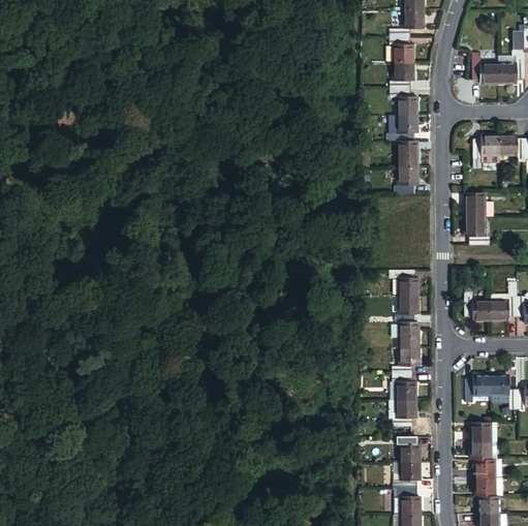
[(405,0),(405,12),(424,12),(424,0),(405,0)]
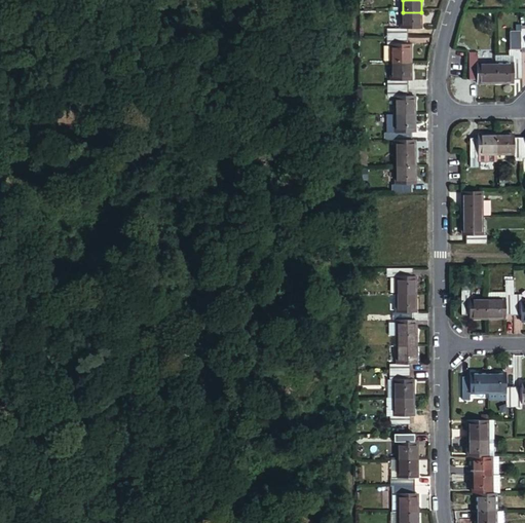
[(422,29),(421,12),(403,12),(403,30),(387,30),(387,38),(408,38),(408,29),(422,29)]
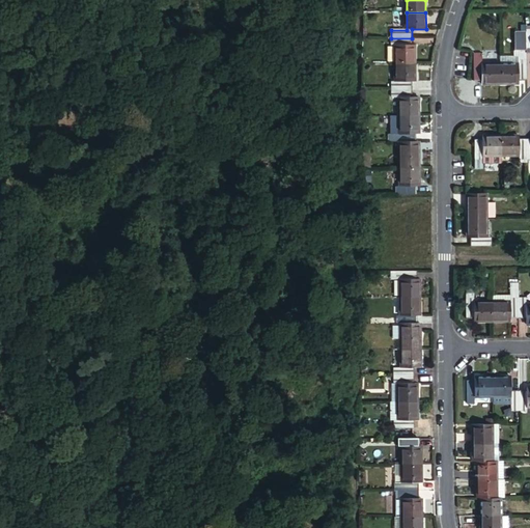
[(412,38),(391,38),(391,48),(397,48),(412,48),(412,38)]
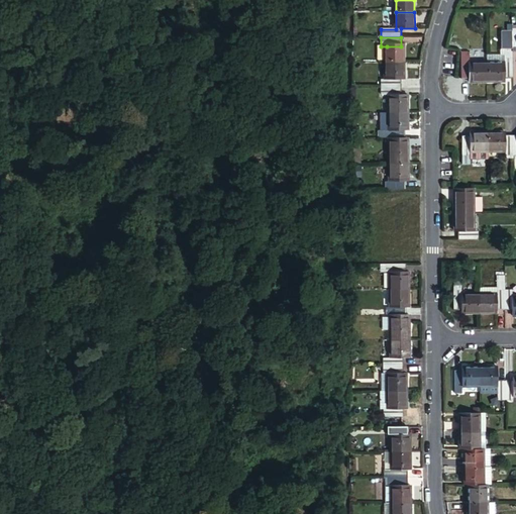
[(401,46),(387,46),(387,64),(404,64),(404,46),(401,46)]
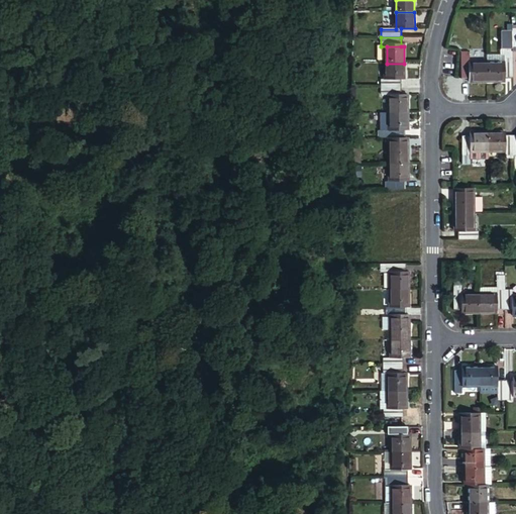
[(470,56),(461,56),(461,76),(471,76),(470,63),(470,56)]
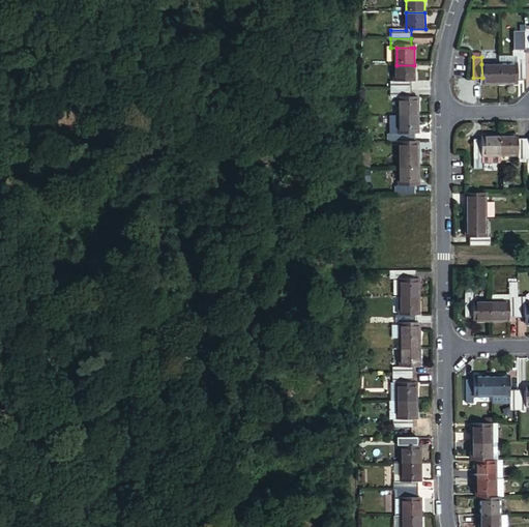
[(516,57),(517,63),(517,79),(525,79),(524,57),(516,57)]
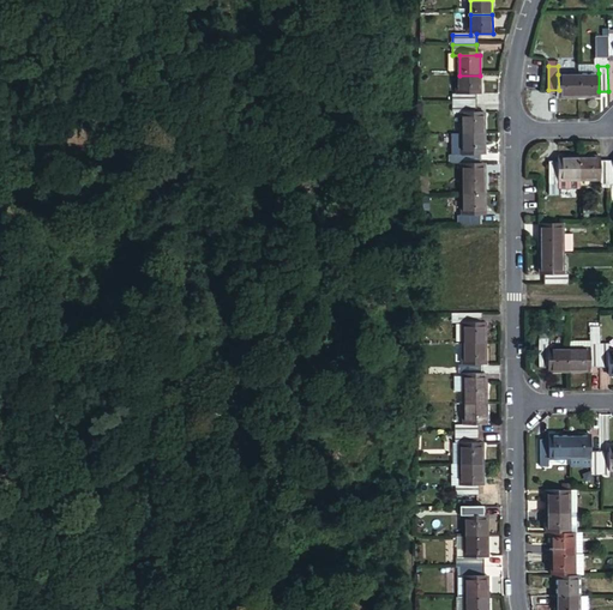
[(578,74),(578,96),(599,95),(599,91),(599,73),(578,74)]
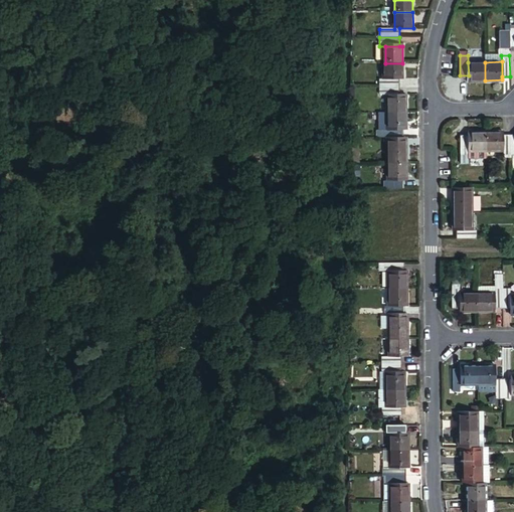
[(469,80),(485,80),(485,62),(468,62),(469,75),(469,80)]
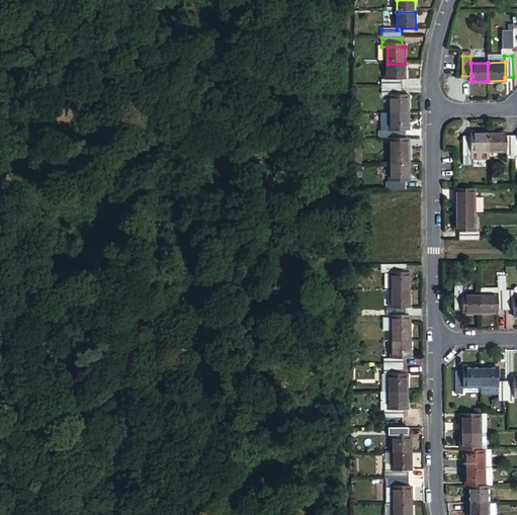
[(405,80),(405,64),(388,64),(388,80),(402,80),(405,80)]
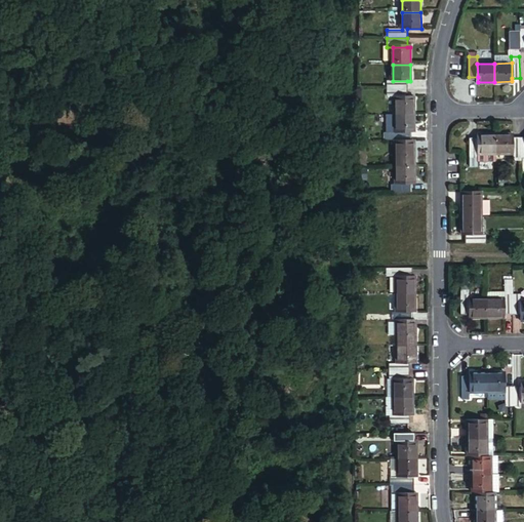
[(407,81),(393,81),(387,81),(387,90),(407,90),(407,81)]
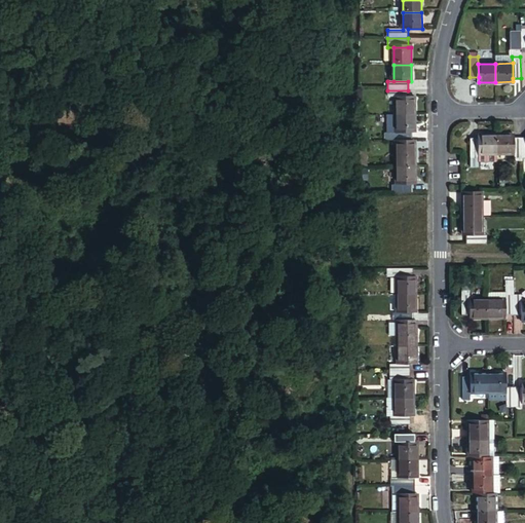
[(408,90),(387,90),(387,99),(397,99),(409,99),(408,90)]
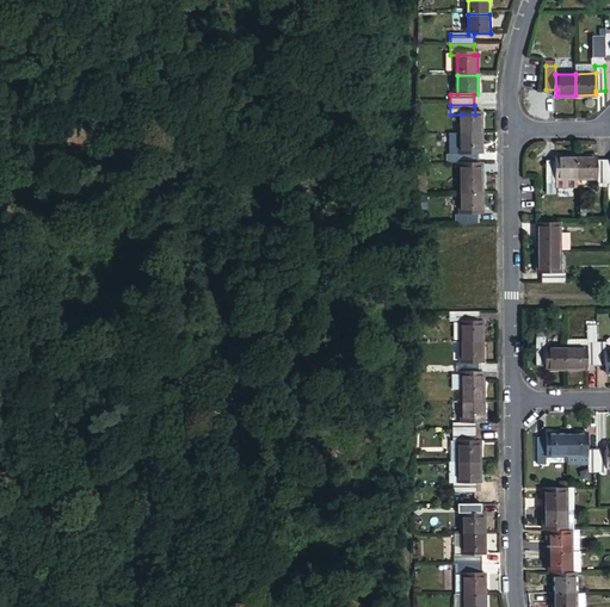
[(475,115),(461,115),(462,135),(482,135),(481,115),(475,115)]
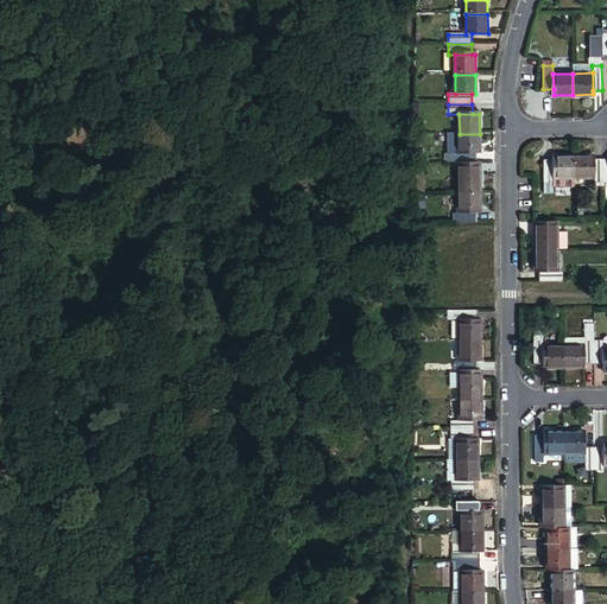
[(480,153),(480,134),(460,134),(460,153),(475,153),(480,153)]
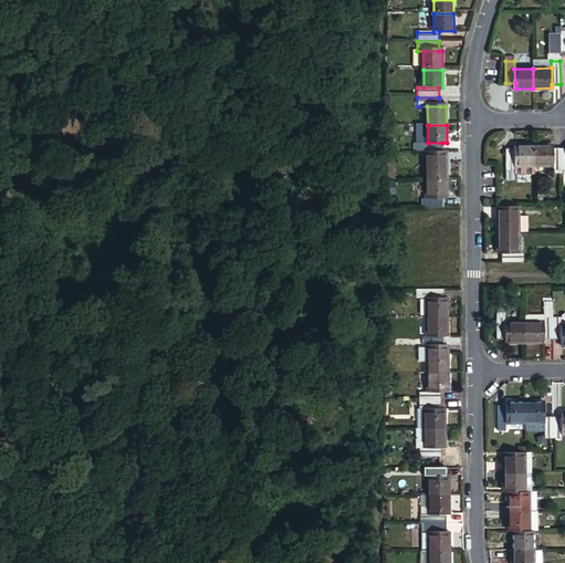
[(442,143),(428,143),(418,143),(418,153),(427,153),(442,153),(442,143)]
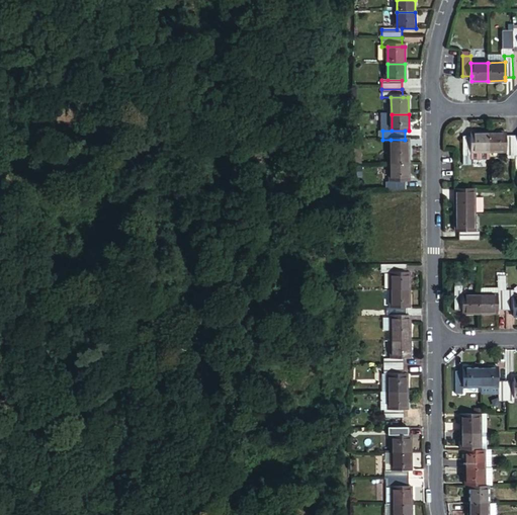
[(472,153),(489,153),(489,134),(472,135),(472,138),(472,153)]
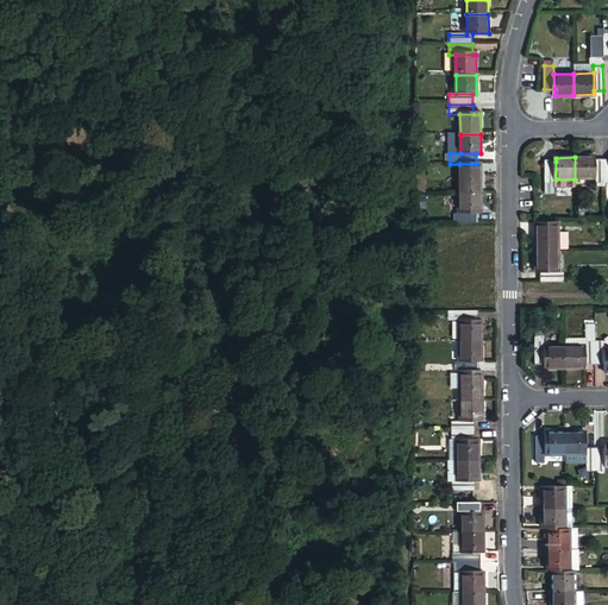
[(575,157),(575,180),(595,180),(595,161),(595,157),(575,157)]
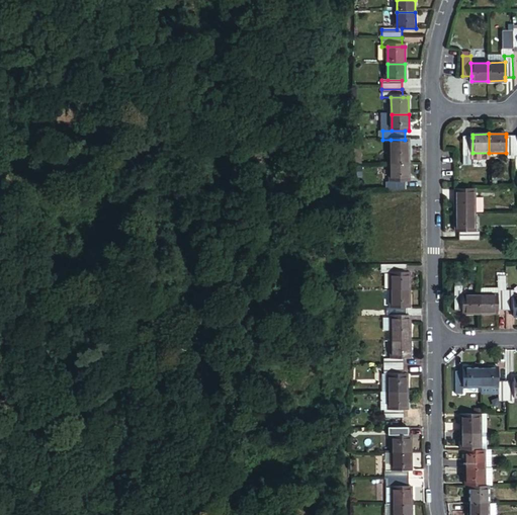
[(515,156),(514,137),(506,137),(506,153),(506,156),(515,156)]
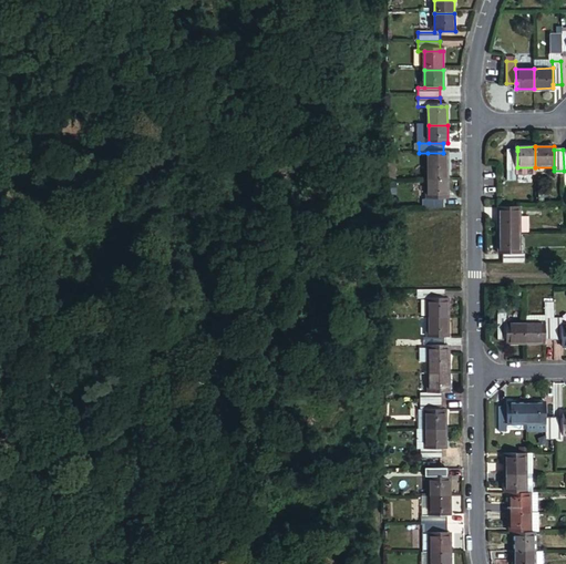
[(506,151),(507,172),(517,172),(517,167),(517,151),(506,151)]
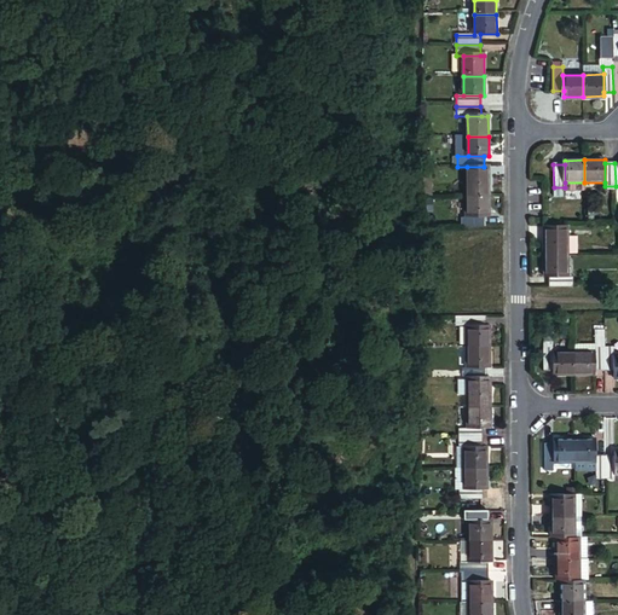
[(489,196),(489,167),(484,167),(467,167),(467,196),(489,196)]
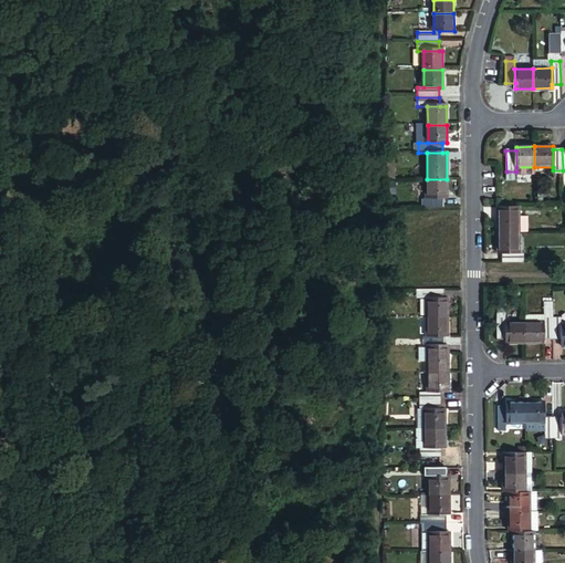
[(447,198),(447,179),(427,179),(427,198),(443,198),(447,198)]
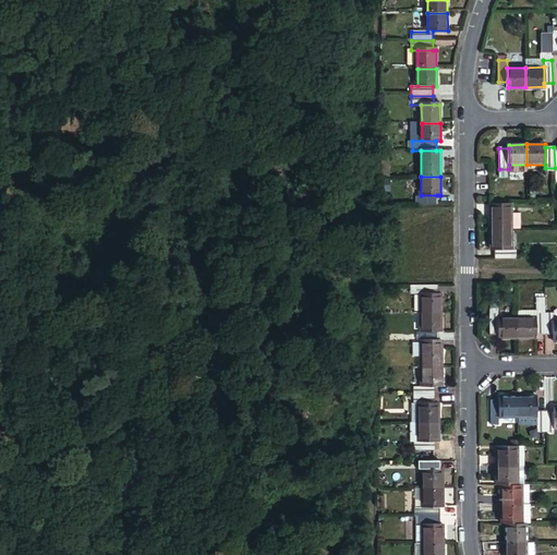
[(437,195),(421,195),(416,195),(416,205),(437,204),(437,195)]
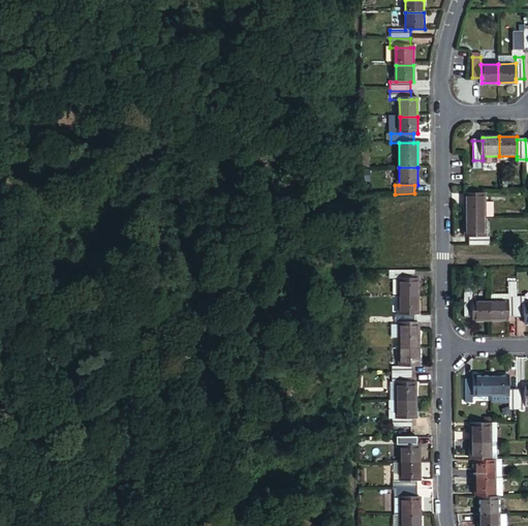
[(484,219),(483,193),(465,193),(465,219),(484,219)]
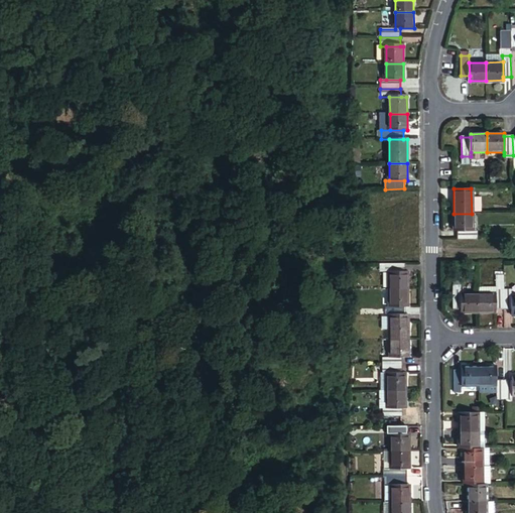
[(472,230),(472,214),(454,214),(454,230),(456,230),(472,230)]
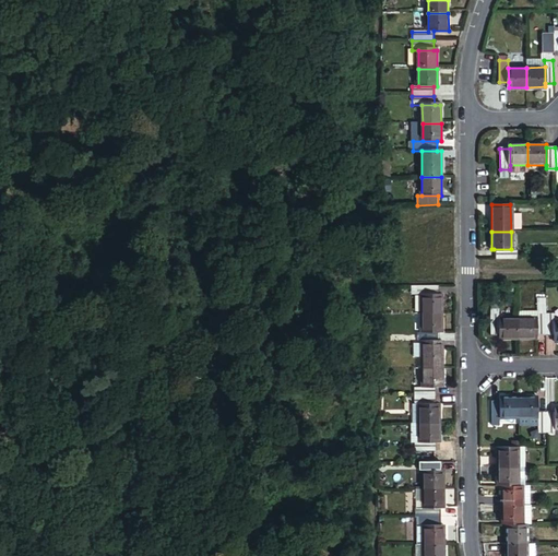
[(494,256),(494,259),(517,259),(517,256),(517,248),(511,249),(494,249),(494,256)]
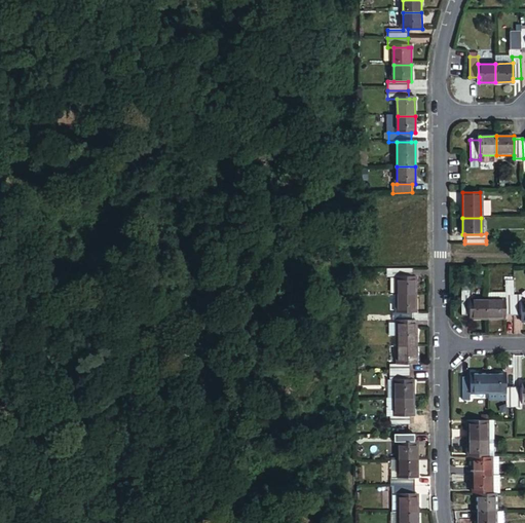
[(413,279),(413,269),(387,269),(387,279),(398,279),(413,279)]
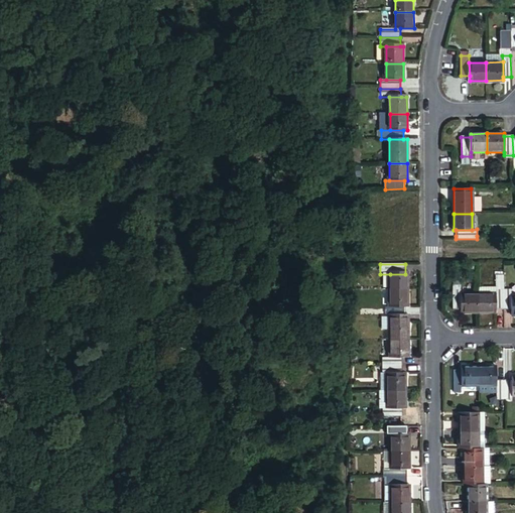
[(390,274),(390,289),(409,289),(409,274),(405,274),(390,274)]
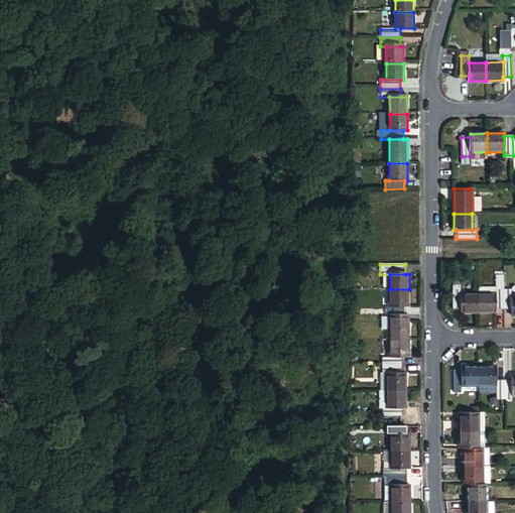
[(496,294),(496,309),(506,309),(506,289),(505,279),(496,279),(496,294)]
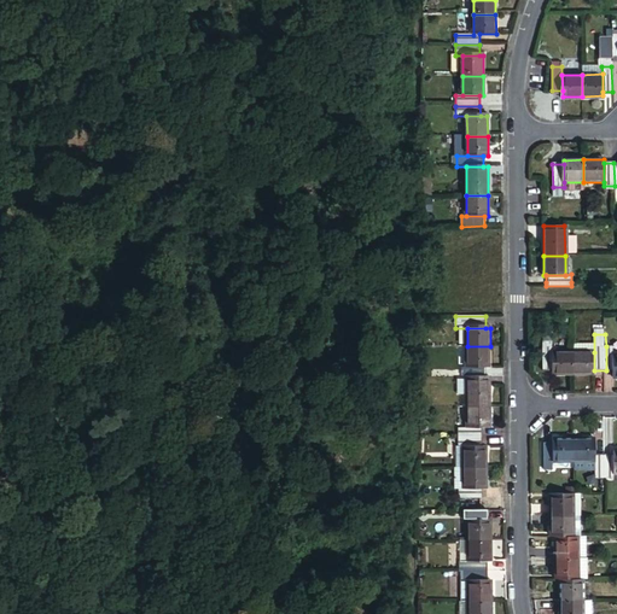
[(545,369),(554,369),(554,352),(554,345),(545,345),(545,369)]
